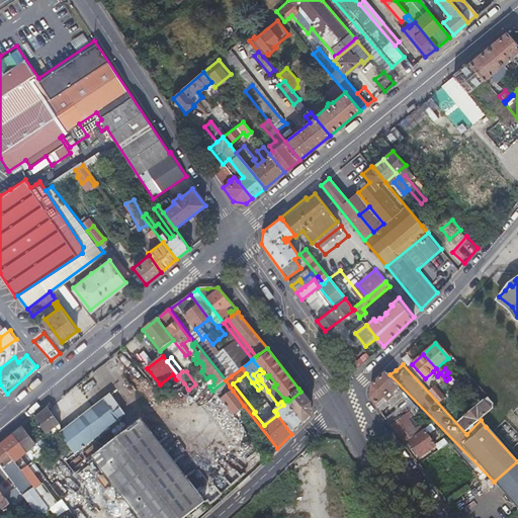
[(286,403),(286,402),(285,401),(284,399),(273,386),(267,377),(263,372),(259,375),(261,379),(261,380),(268,391),(268,392),(277,404),(281,402),(283,405),(274,411),(276,413),(277,415),(291,434),(304,423),(289,406),(286,403)]
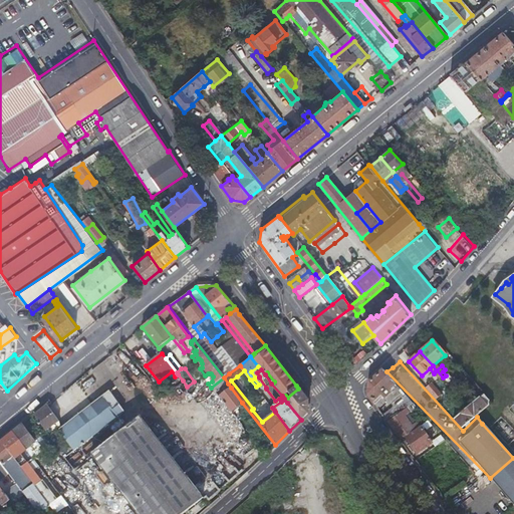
[(395,382),(382,369),(368,382),(367,395),(374,404),(381,397),(383,398),(391,391),(389,390),(395,382)]
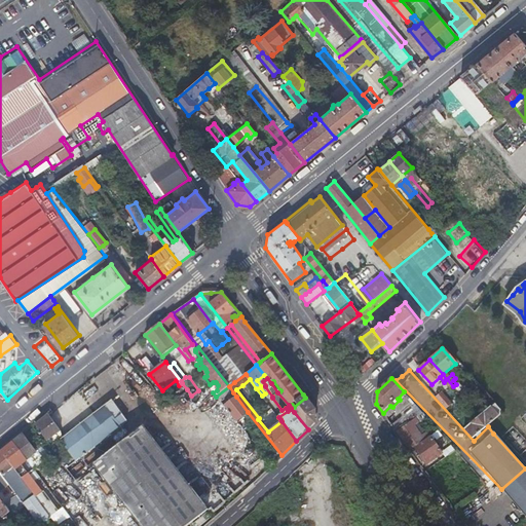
[(273,381),(271,383),(277,392),(279,391),(280,390),(273,381)]
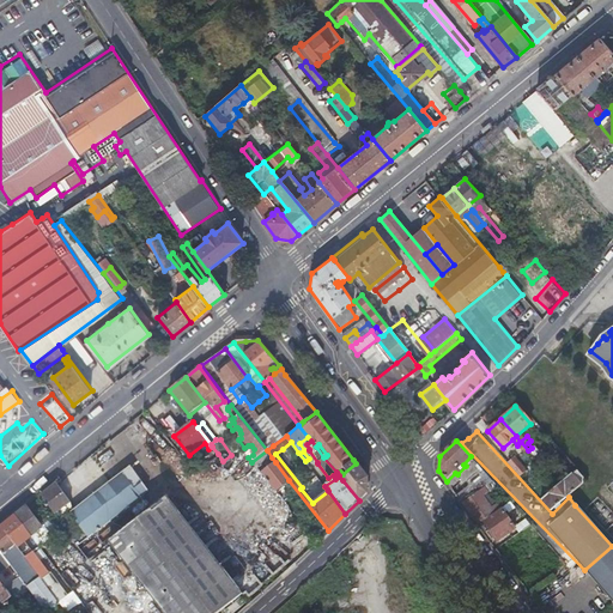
[(256,468),(272,457),(267,450),(252,462),(256,468)]
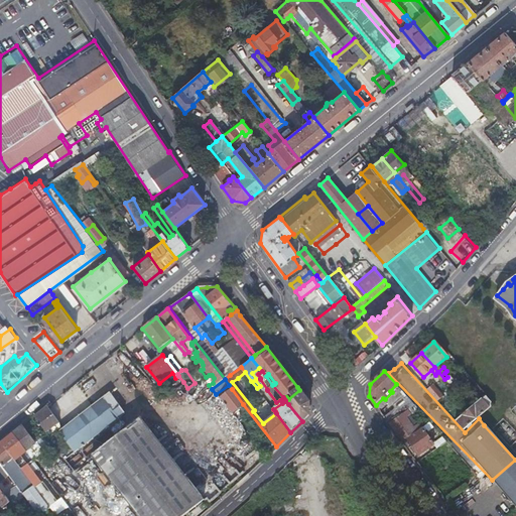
[(436,401),(439,399),(441,397),(432,386),(427,390),(436,401)]
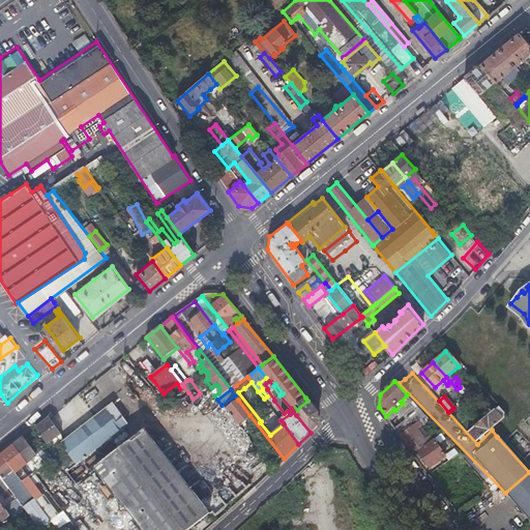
[(237,424),(249,415),(238,400),(227,408),(226,406),(224,408),(237,424)]
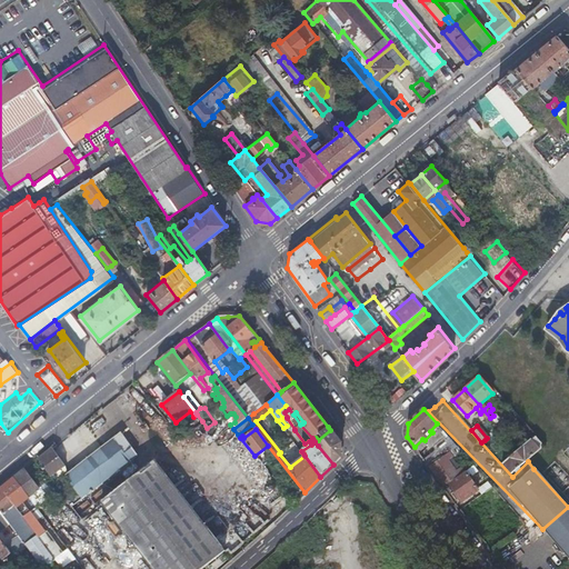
[(441,457),(449,451),(456,446),(441,429),(429,440),(441,457)]
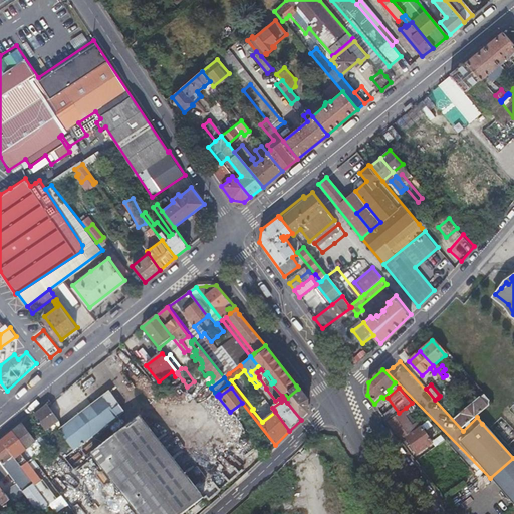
[(287,403),(301,420),(307,414),(309,402),(298,389),(287,398),(285,399),(284,400),(287,403)]
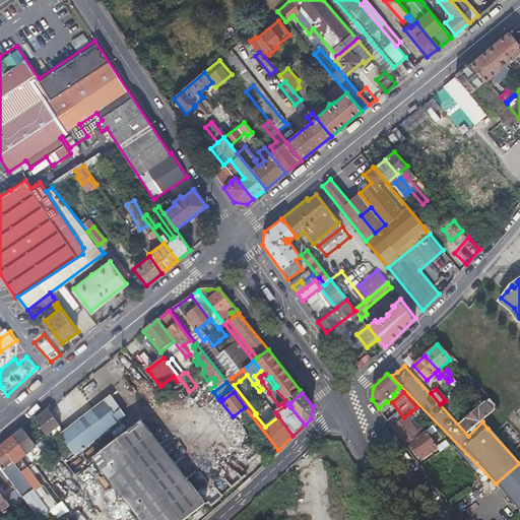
[(62,435),(63,441),(75,456),(125,417),(110,398),(62,435)]
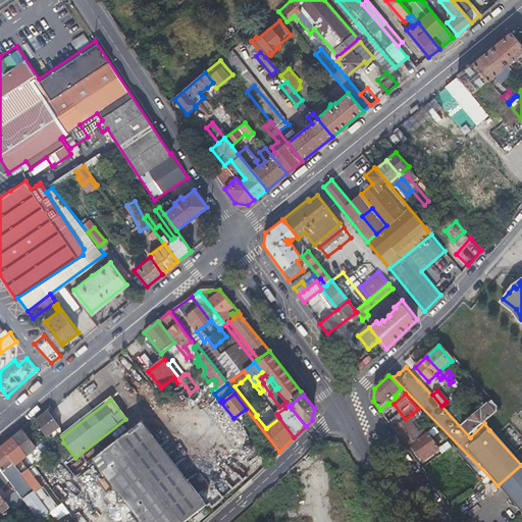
[(471,412),(482,423),(499,409),(490,400),(481,408),(479,406),(471,412)]
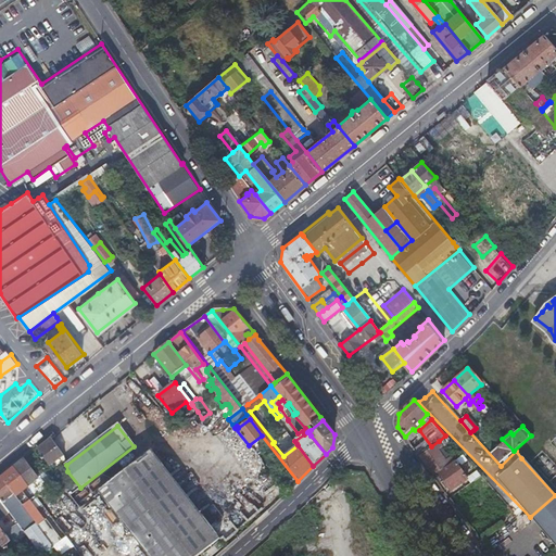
[(497,442),(496,443),(494,445),(496,449),(490,454),(498,464),(514,451),(502,439),(498,434),(494,438),(497,442)]
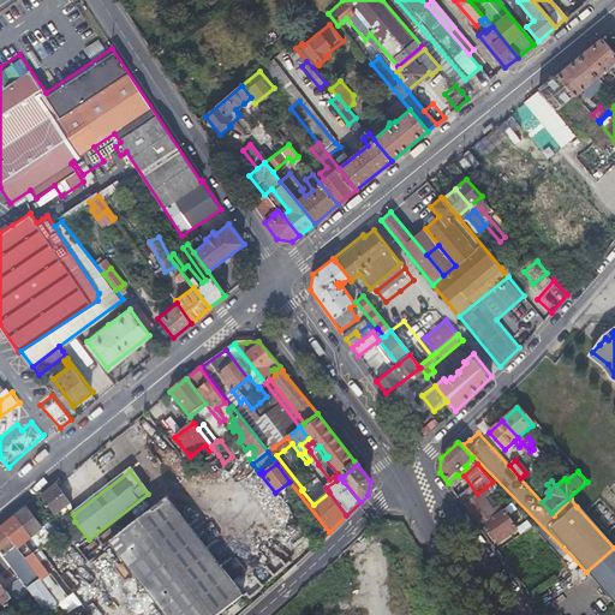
[(72,505),(57,484),(41,497),(60,524),(65,530),(75,521),(73,514),(65,521),(59,514),(72,505)]
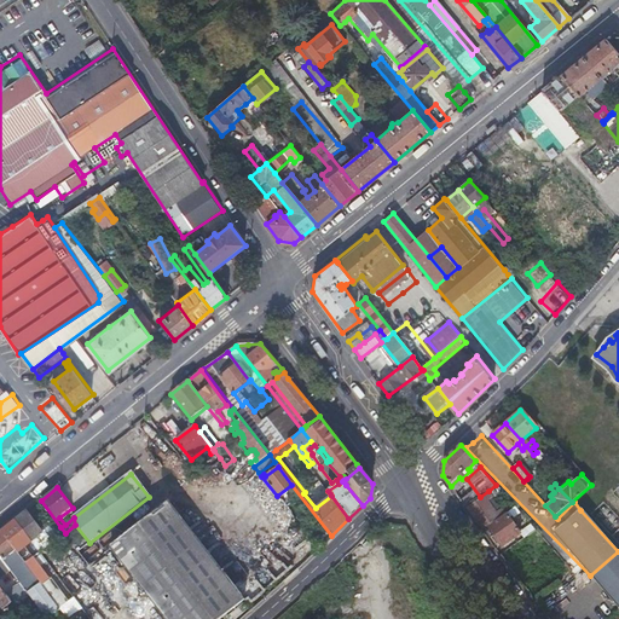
[(473,503),(466,508),(481,530),(487,526),(505,513),(502,508),(496,512),(489,501),(492,497),(489,491),(480,497),(473,503)]
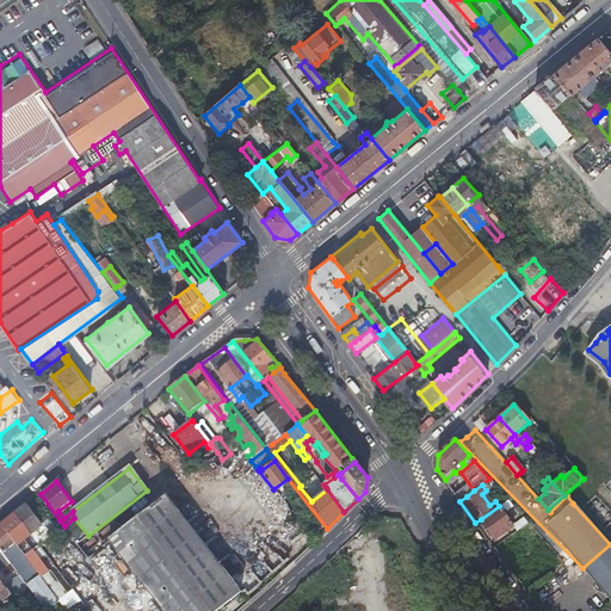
[(162,610),(216,610),(241,593),(168,495),(109,539),(162,610)]
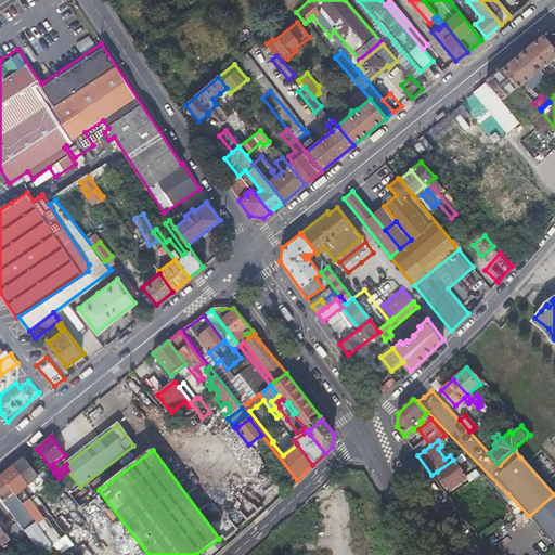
[(466,459),(464,456),(462,454),(456,457),(460,463),(466,459)]
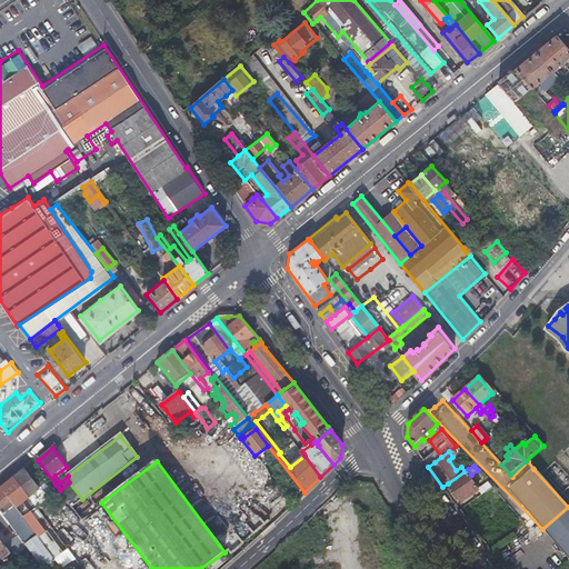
[(25,471),(13,479),(28,498),(31,496),(38,490),(25,471)]
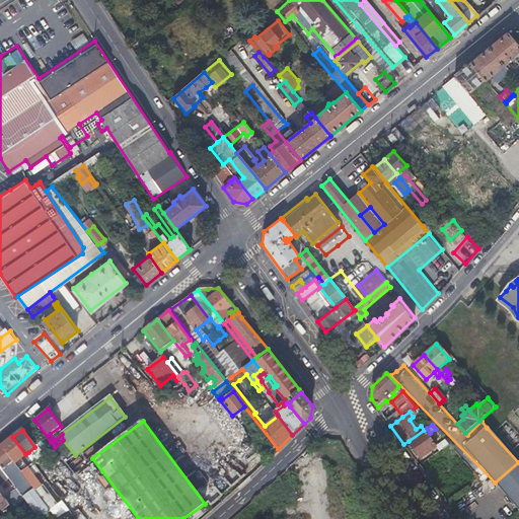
[(424,430),(409,441),(421,458),(436,447),(424,430)]
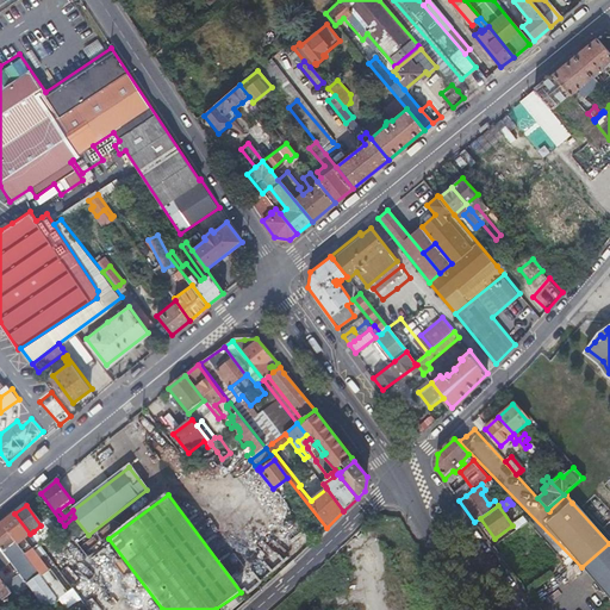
[(14,514),(1,526),(17,545),(30,534),(14,514)]
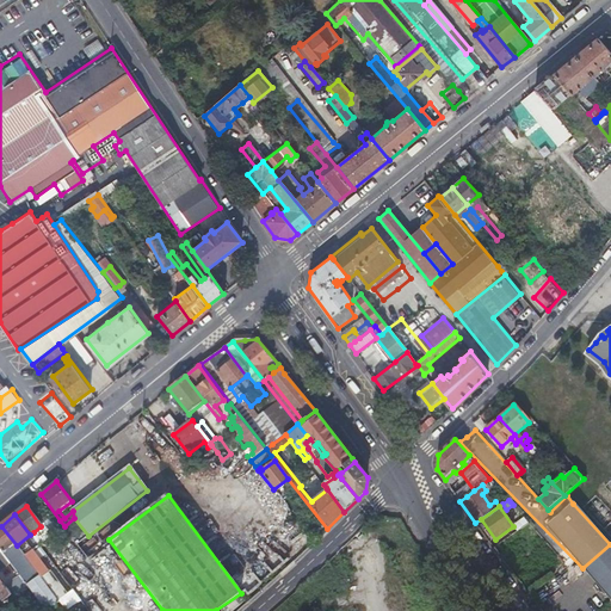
[(529,523),(525,518),(513,526),(517,531),(520,529),(529,523)]
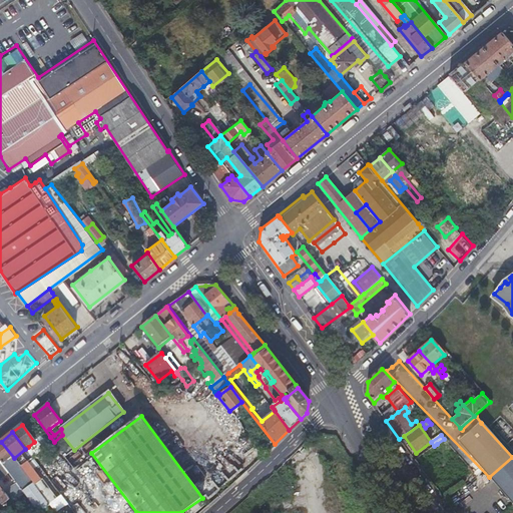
[(54,442),(50,437),(41,444),(45,448),(54,442)]
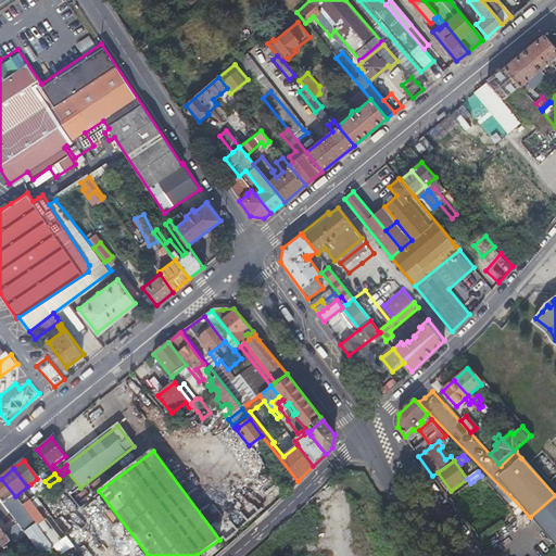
[(470,485),(452,500),(479,536),(513,512),(481,476),(474,481),(487,495),(490,493),(504,508),(493,517),(470,485)]
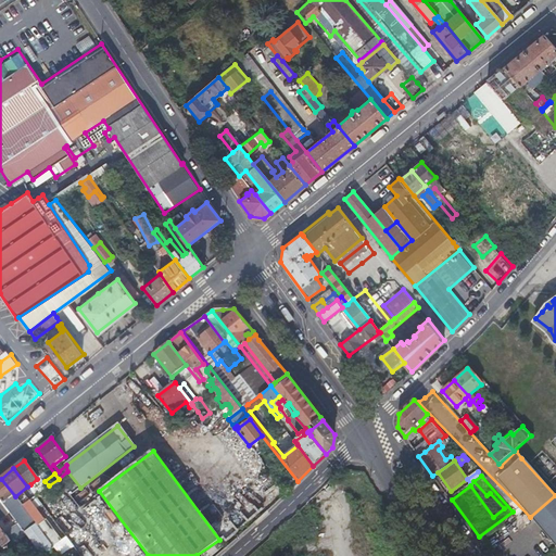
[(1,479),(0,479),(0,501),(5,508),(11,504),(23,519),(28,515),(22,506),(15,496),(1,479)]
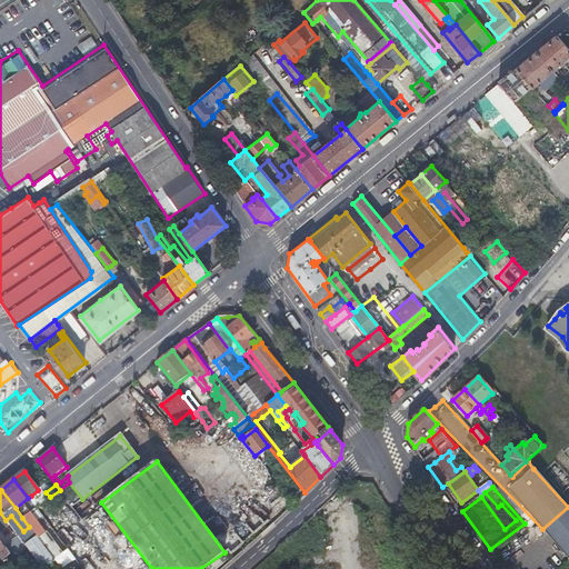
[(39,505),(31,496),(28,498),(36,508),(39,505)]
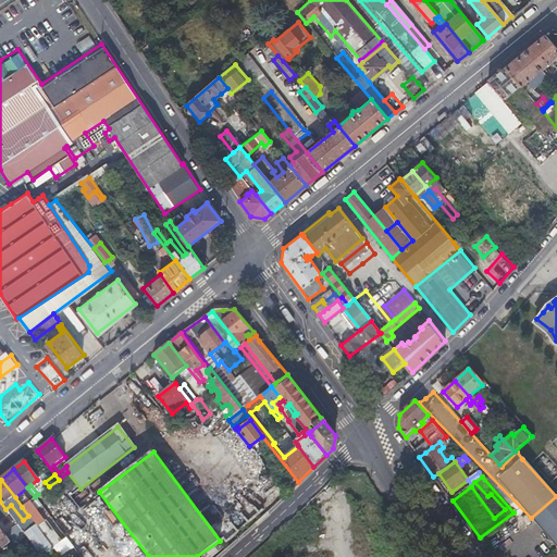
[(5,509),(0,502),(0,525),(7,534),(17,525),(5,509)]
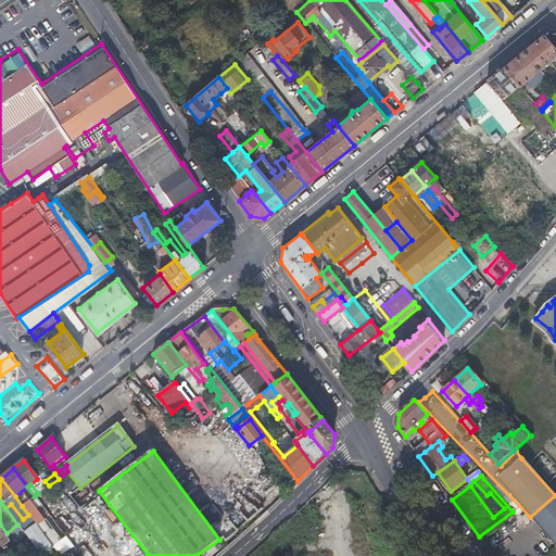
[(29,501),(22,506),(28,515),(37,526),(38,527),(46,521),(29,501)]
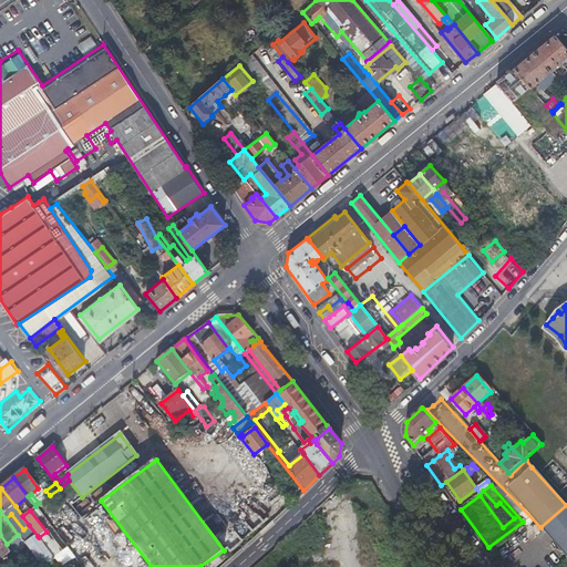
[(29,525),(23,529),(32,540),(38,536),(29,525)]
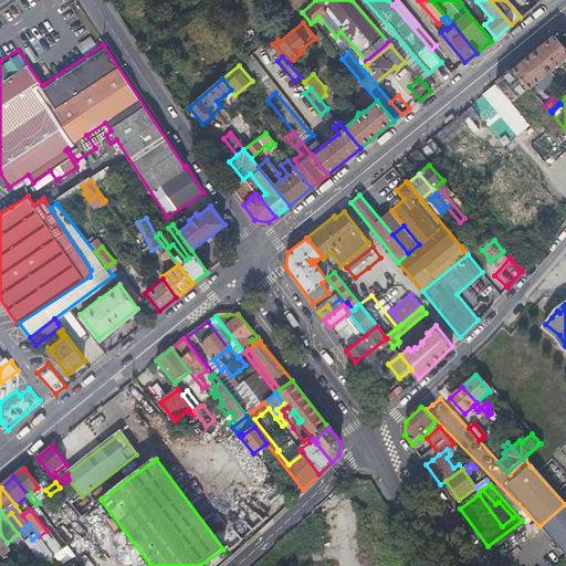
[(54,542),(46,531),(39,536),(48,547),(54,542)]
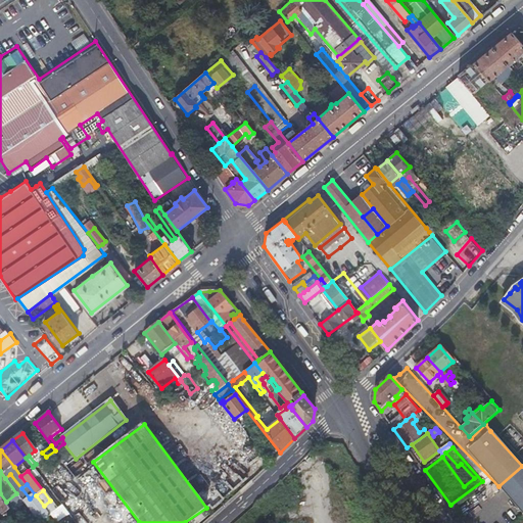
[(44,506),(36,495),(35,494),(30,498),(24,503),(34,515),(39,522),(51,515),(44,506)]
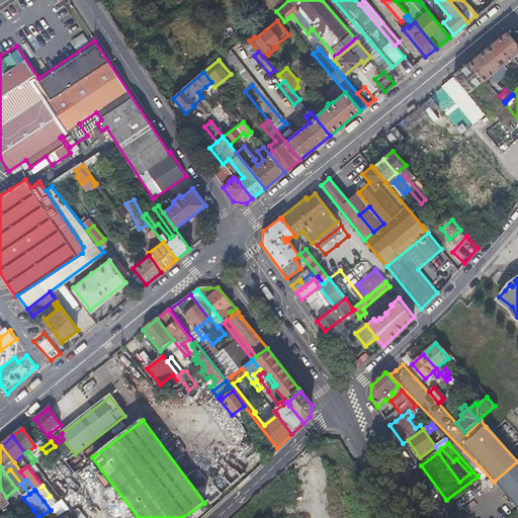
[(0,493),(0,507),(2,510),(6,508),(13,517),(16,517),(18,517),(0,493)]
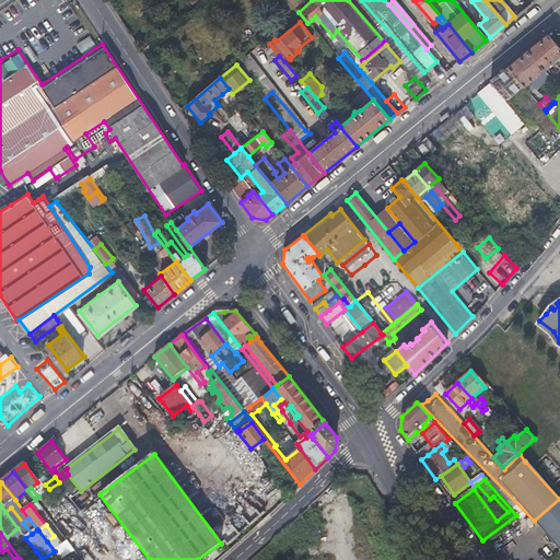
[(32,555),(36,551),(25,538),(21,541),(32,555)]
